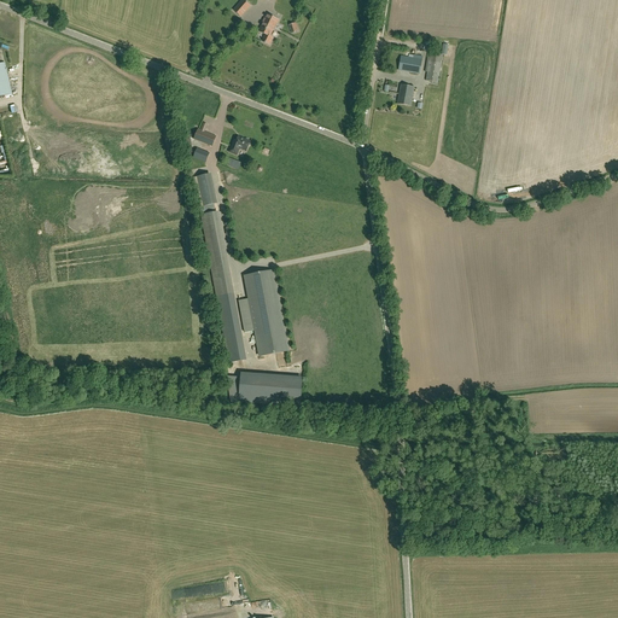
[(234,11),(242,17),(250,6),(244,0),(234,11)]
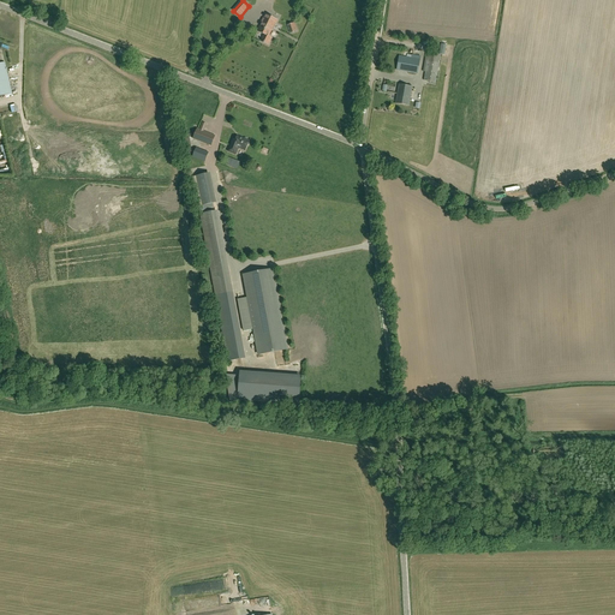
[(262,23),(258,31),(264,35),(261,42),(268,45),(272,39),(269,36),(275,23),(276,23),(278,21),(266,15),(262,23)]
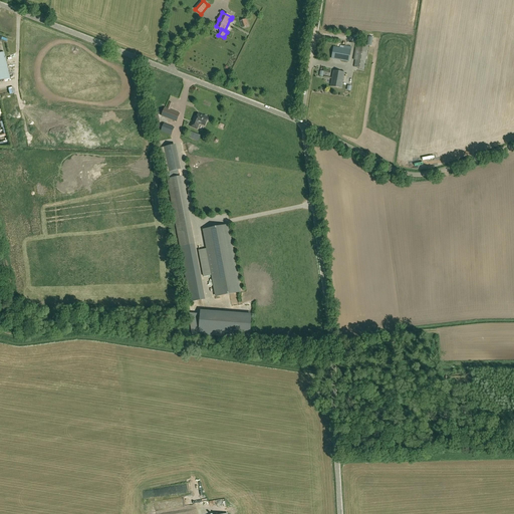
[(364,69),(368,46),(356,44),(353,60),(355,60),(354,67),(364,69)]
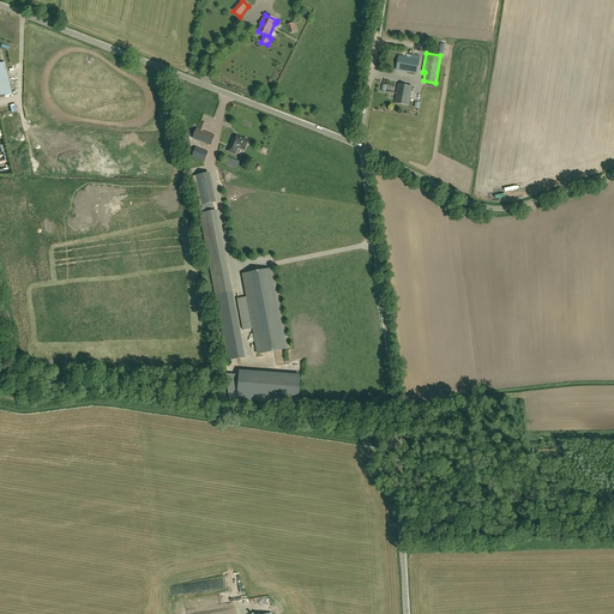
[(416,73),(420,56),(411,55),(411,58),(399,56),(397,71),(416,73)]
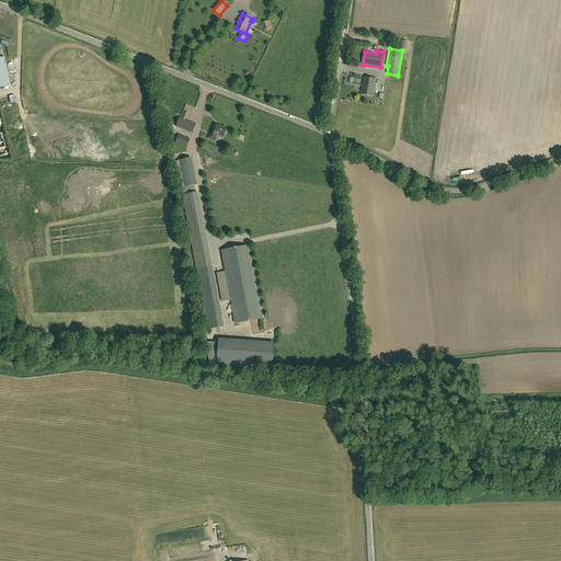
[(0,88),(11,86),(4,57),(0,57),(0,88)]
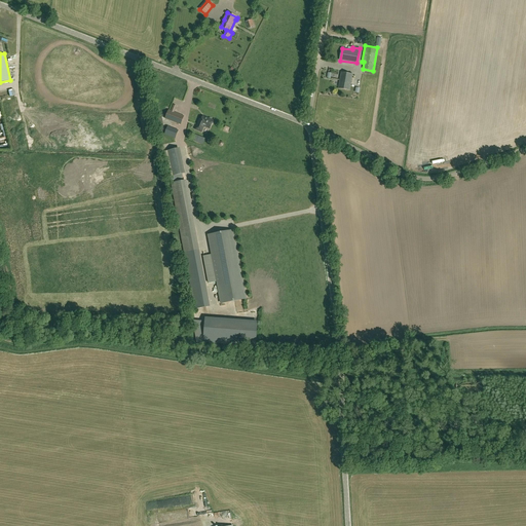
[(349,90),(352,74),(341,72),(338,88),(349,90)]
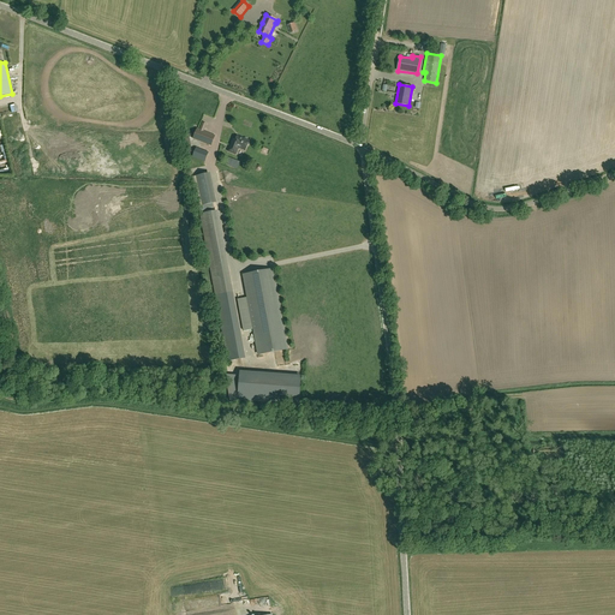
[(215,136),(203,131),(206,124),(202,123),(199,130),(197,129),(193,138),(212,145),(215,136)]
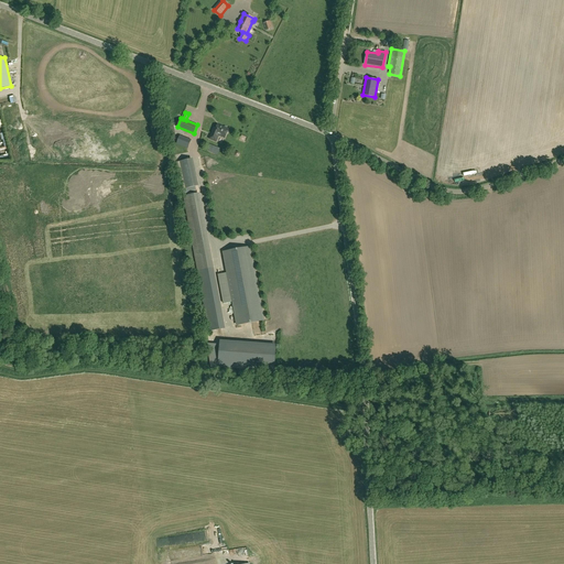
[(219,137),(225,139),(226,133),(228,133),(229,131),(228,130),(228,129),(227,129),(227,128),(225,127),(224,128),(218,125),(216,129),(214,128),(209,139),(216,142),(218,137),(219,137)]
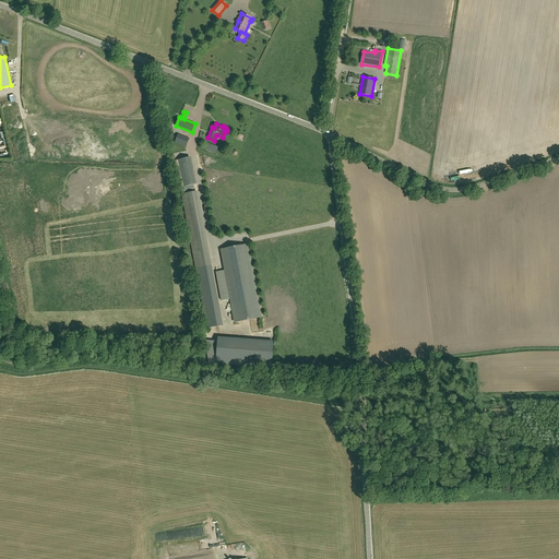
[(186,146),(189,139),(178,134),(175,142),(186,146)]
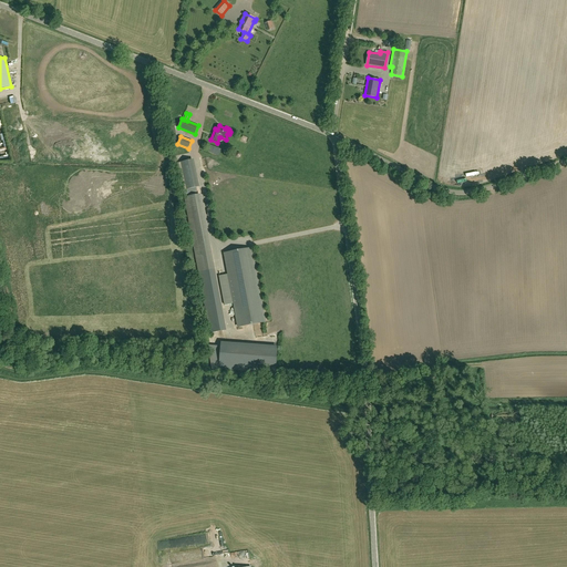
[(191,161),(181,163),(186,189),(196,187),(191,161)]
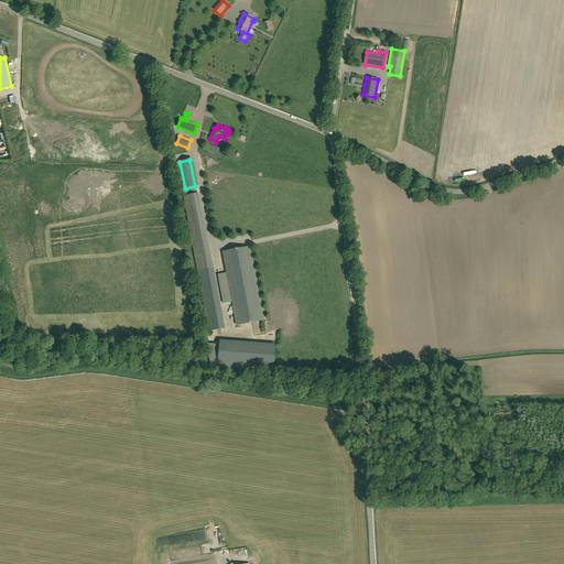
[(209,331),(221,328),(196,194),(184,196),(209,331)]
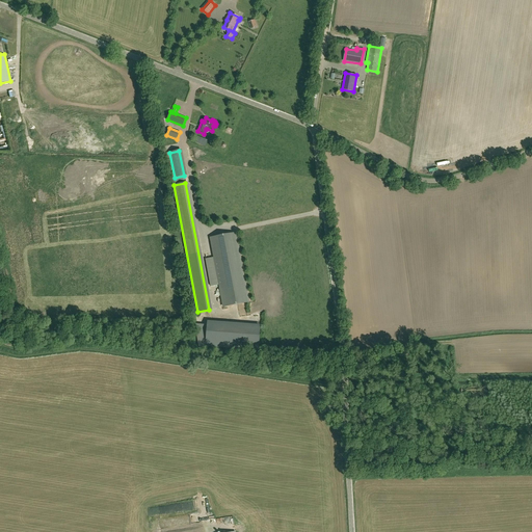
[(224,307),(248,302),(236,233),(211,238),(224,307)]
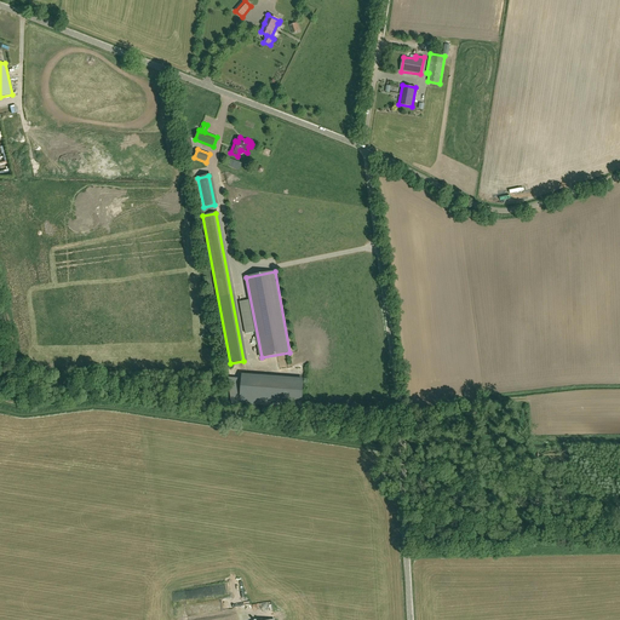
[(303,384),(242,379),(240,405),(300,408),(303,384)]
